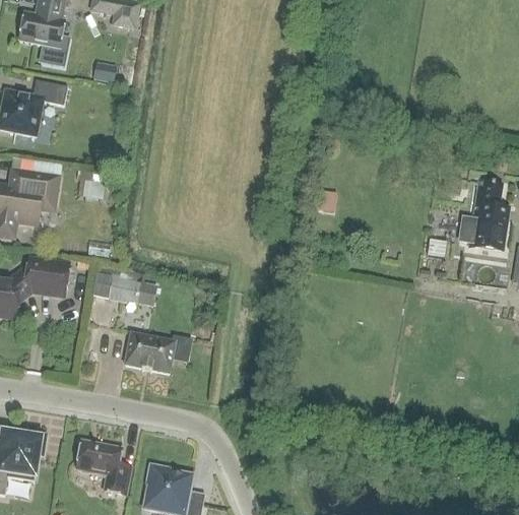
[(19,39),(60,47),(66,18),(62,18),(65,0),(38,0),(36,12),(25,10),(19,39)]
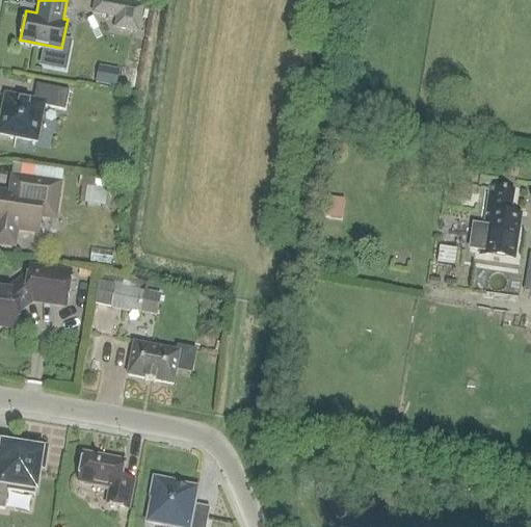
[(93,0),(91,8),(117,14),(115,22),(138,27),(143,3),(126,0),(93,0)]
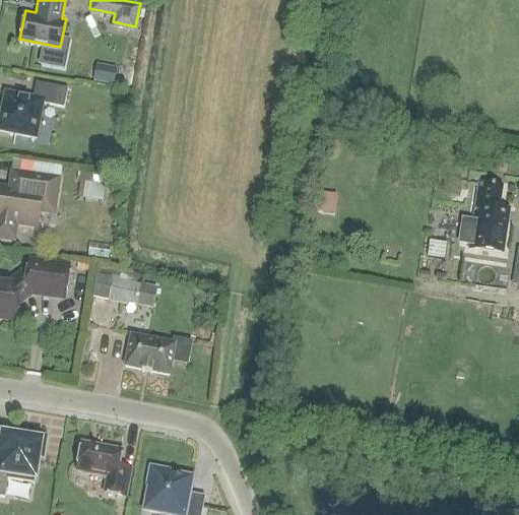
[(96,60),(93,77),(114,81),(117,64),(96,60)]
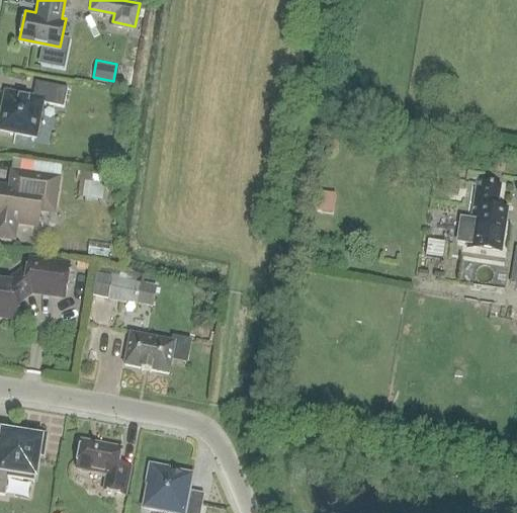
[(0,115),(0,125),(36,134),(44,99),(64,103),(68,84),(36,78),(33,93),(6,88),(0,115)]
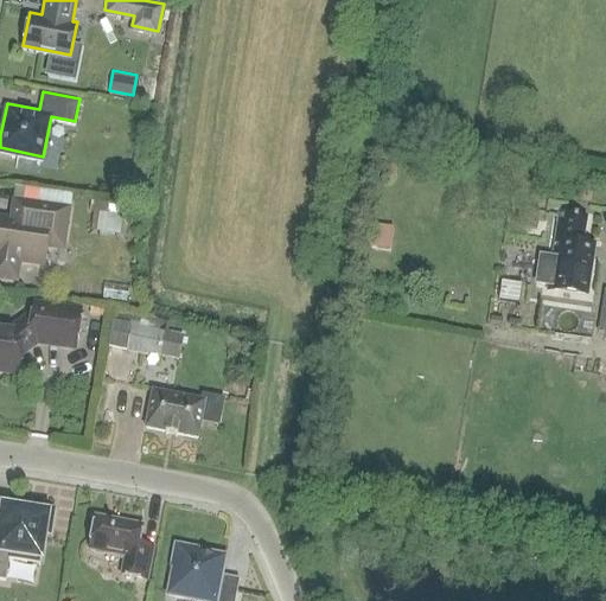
[(0,273),(17,276),(19,256),(44,261),(46,247),(63,249),(69,204),(13,196),(10,215),(0,213),(0,273)]
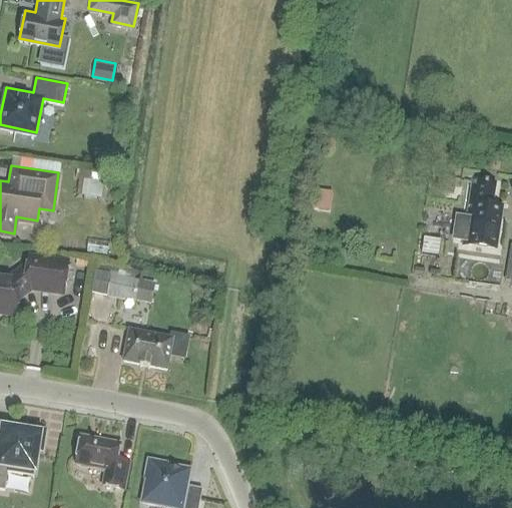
[(107,169),(81,165),(79,180),(106,183),(107,169)]
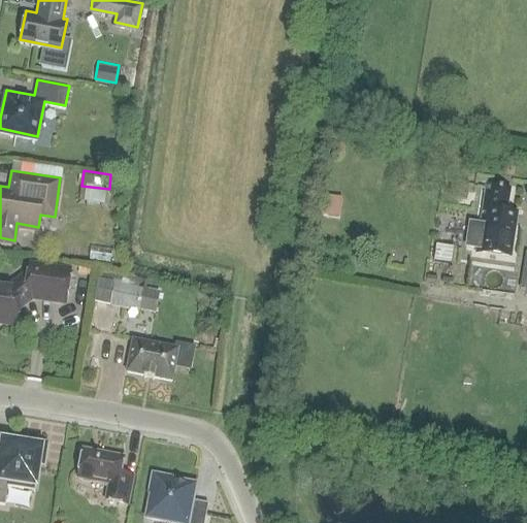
[(511,186),(492,184),(491,191),(485,190),(481,219),(469,217),(465,243),(476,246),(475,250),(512,255),(519,210),(506,208),(511,186)]
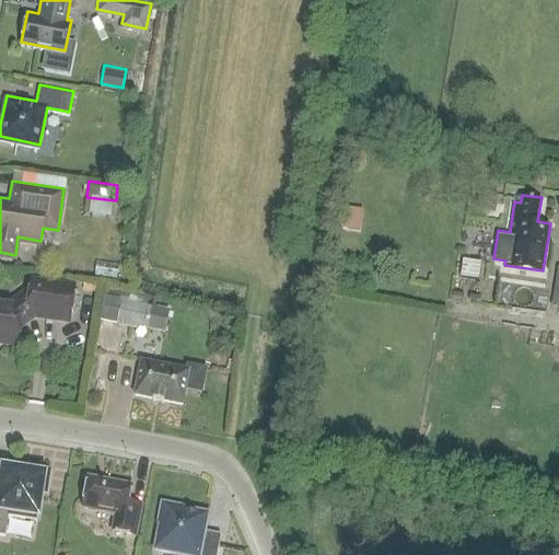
[(340,222),(361,226),(365,204),(345,200),(340,222)]
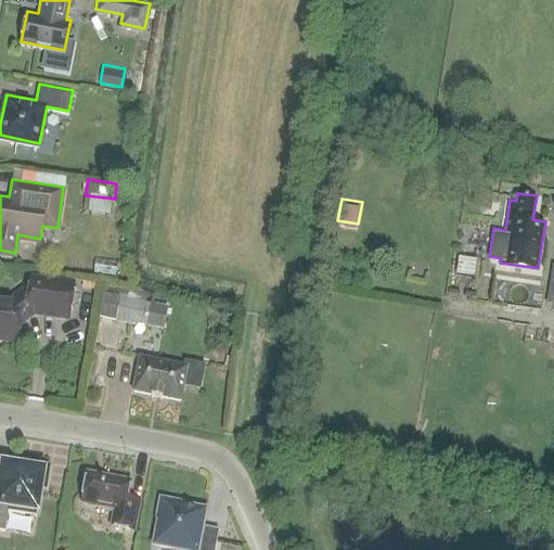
[(56,312),(69,315),(74,280),(31,273),(29,286),(14,297),(0,295),(0,334),(17,337),(21,316),(36,305),(58,308),(56,312)]
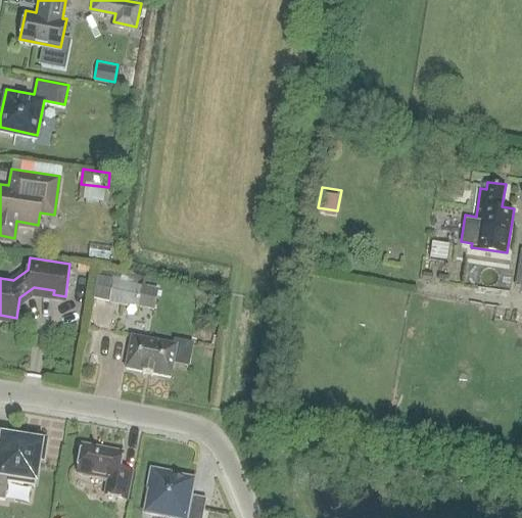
[(157,285),(97,274),(93,294),(153,307),(157,285)]
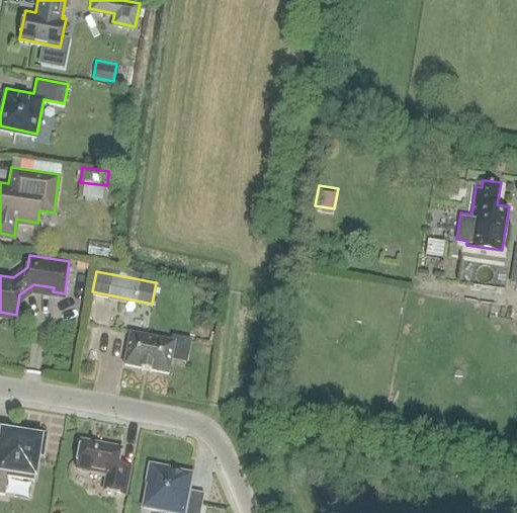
[(172,333),(171,337),(131,330),(124,361),(142,365),(142,366),(151,368),(152,366),(169,370),(172,356),(187,359),(191,336),(172,333)]
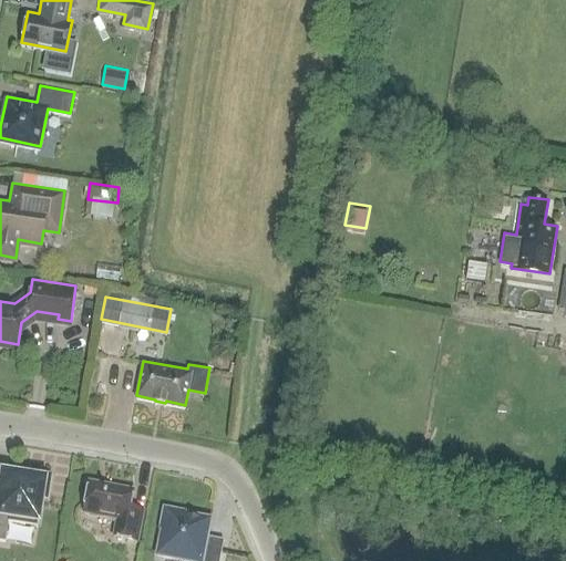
[(47,494),(51,470),(28,467),(27,473),(3,468),(0,488),(0,536),(6,538),(8,519),(38,523),(42,494),(47,494)]
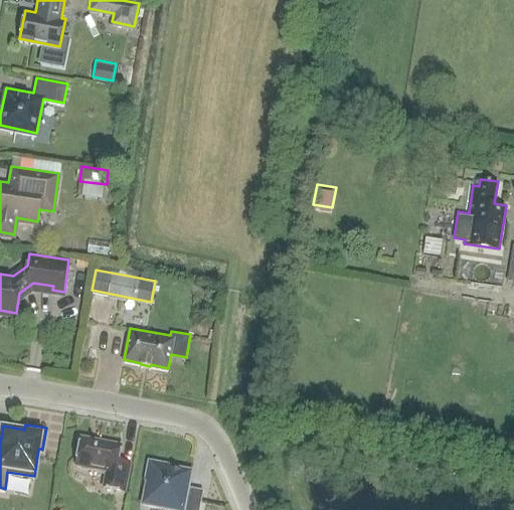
[(118,458),(122,442),(81,435),(75,463),(107,469),(104,484),(125,488),(131,460),(118,458)]
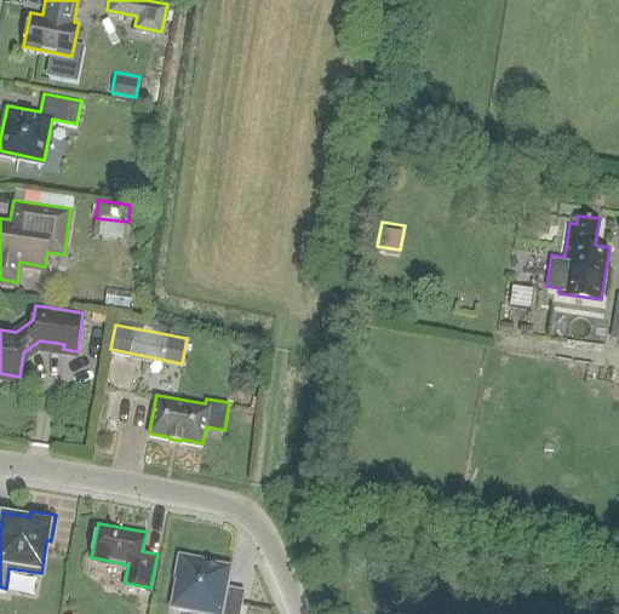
[(210,613),(239,613),(244,596),(224,592),(229,564),(200,558),(199,555),(179,551),(176,571),(178,574),(172,603),(211,610),(210,613)]
